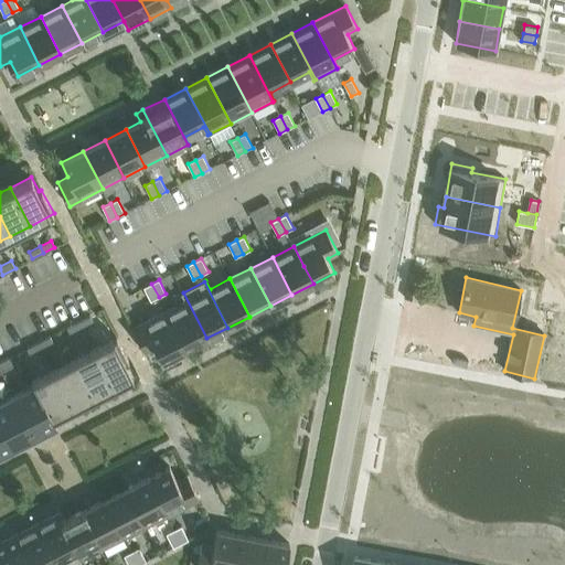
[(159,297),(151,284),(144,287),(151,301),(159,297)]
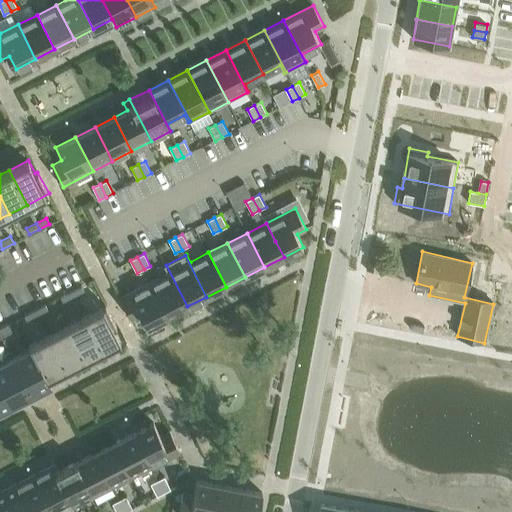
[(369,261),(367,269),(379,272),(381,263),(369,261)]
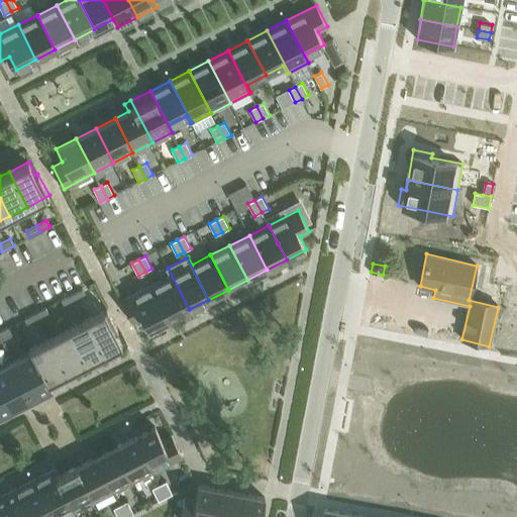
[(151,285),(170,319),(189,309),(168,268),(166,269),(170,276),(151,285)]
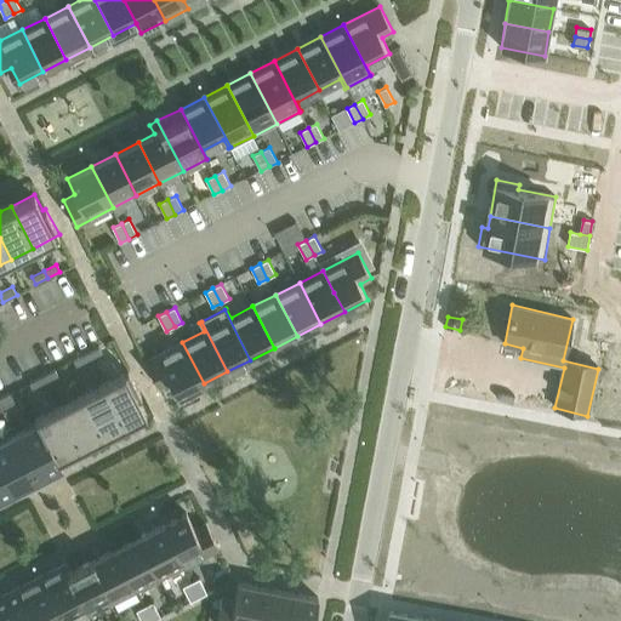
[(146,362),(159,387),(171,381),(178,397),(204,383),(182,342),(146,362)]
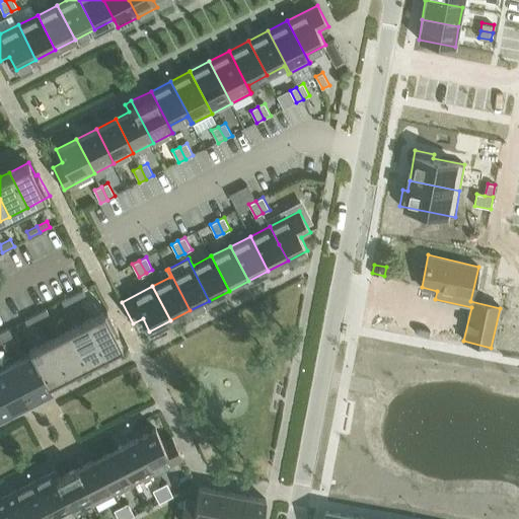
[(82,289),(72,294),(75,302),(86,297),(82,289)]
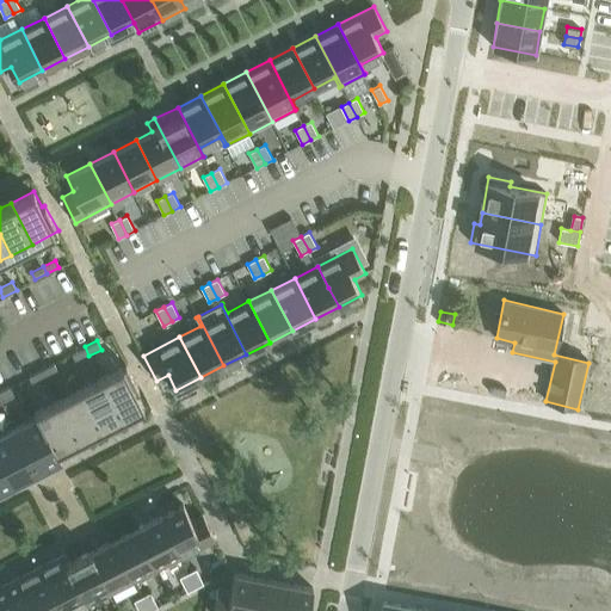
[(85,346),(73,353),(76,362),(88,356),(85,346)]
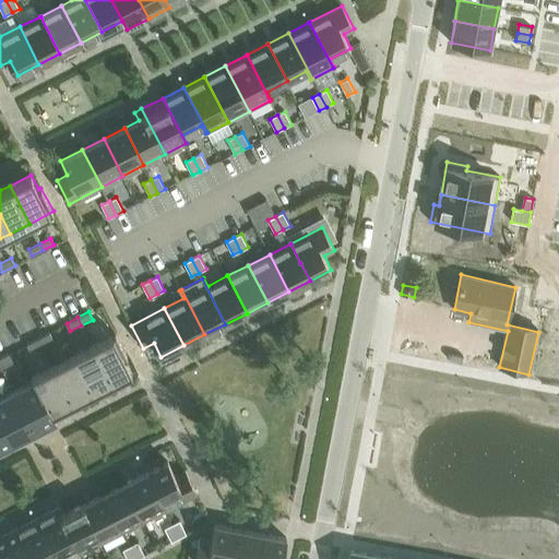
[(49,331),(37,337),(42,345),(55,340),(49,331)]
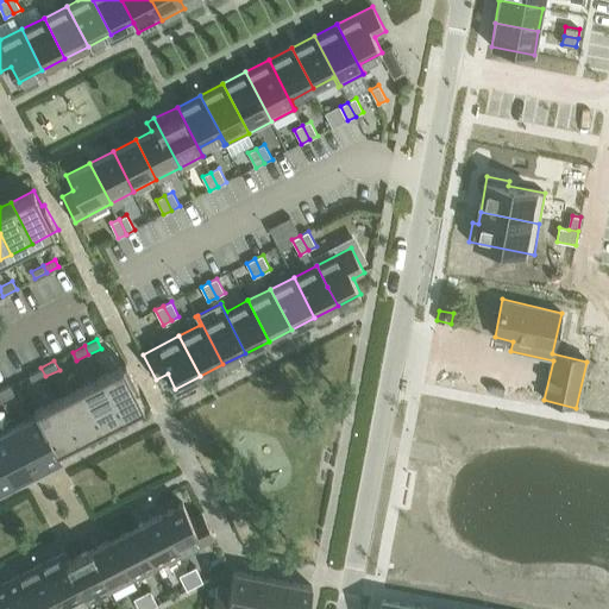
[(139,388),(126,362),(100,376),(120,415),(143,405),(136,390),(139,388)]
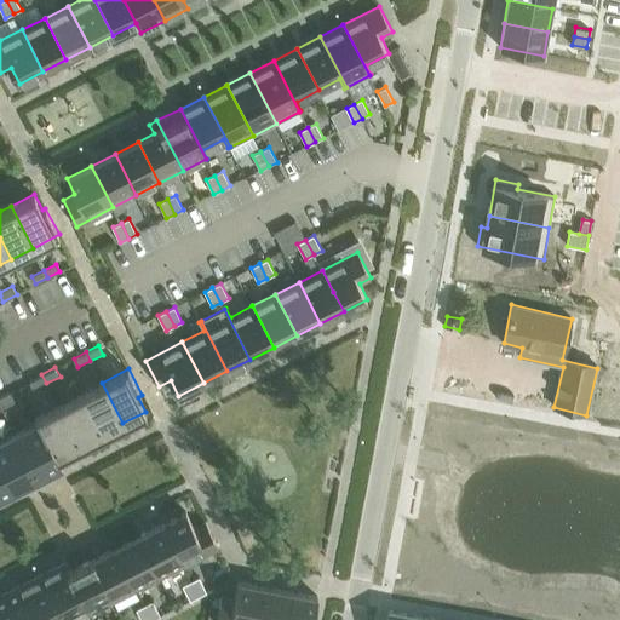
[(41,374),(29,382),(33,390),(46,383),(41,374)]
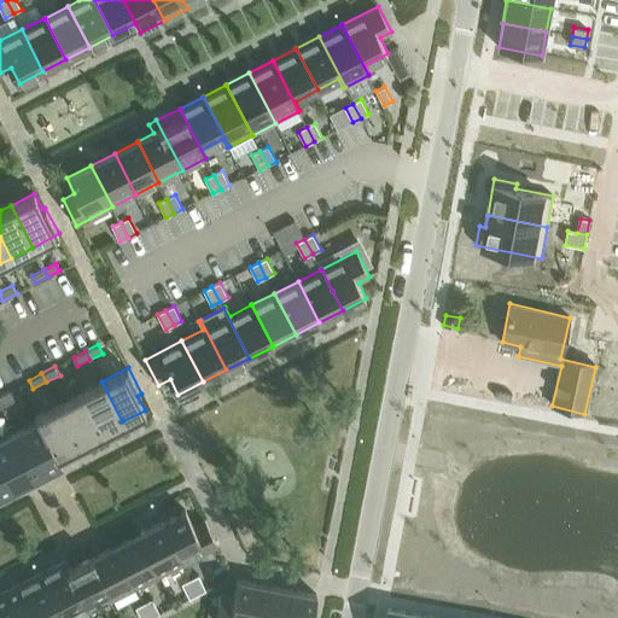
[(122,421),(101,382),(80,392),(100,432),(122,421)]
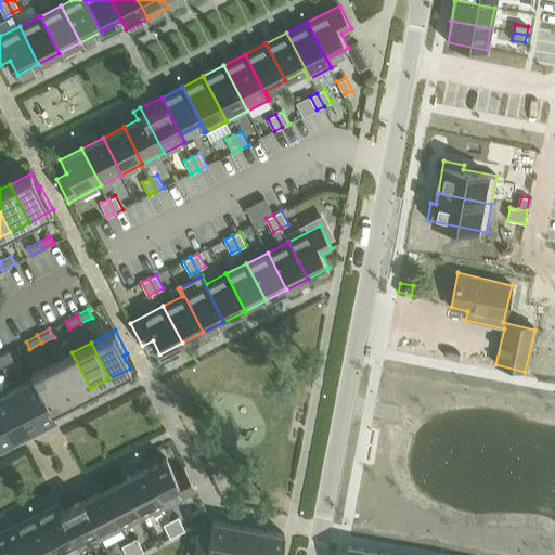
[(9,350),(0,355),(0,361),(1,364),(12,358),(9,350)]
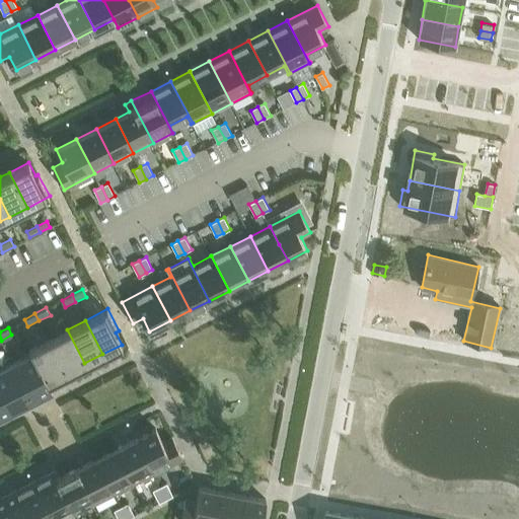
[(84,363),(67,329),(49,340),(66,373),(84,363)]
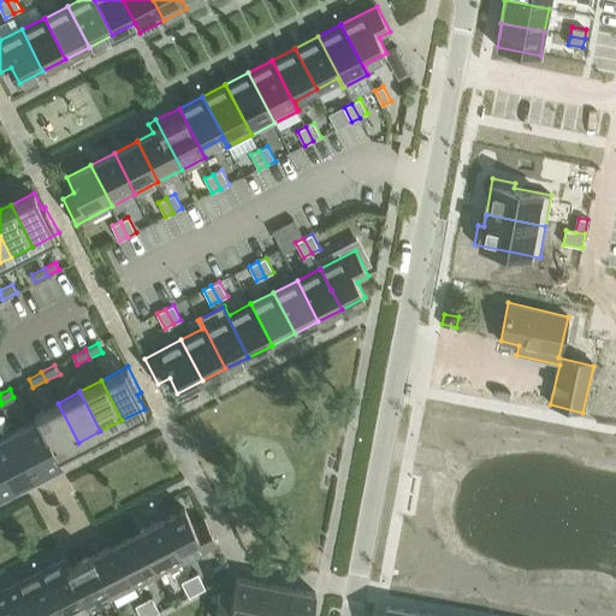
[(36,414),(36,419),(55,454),(78,443),(58,403),(36,414)]
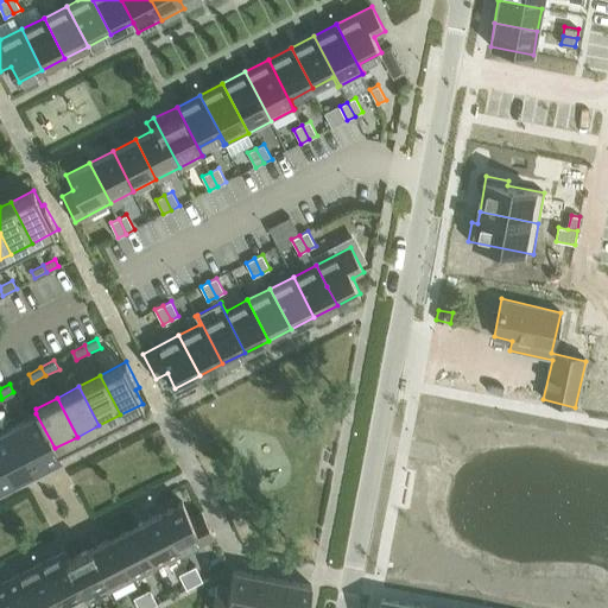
[(55,448),(36,413),(14,424),(38,470),(61,458),(55,448)]
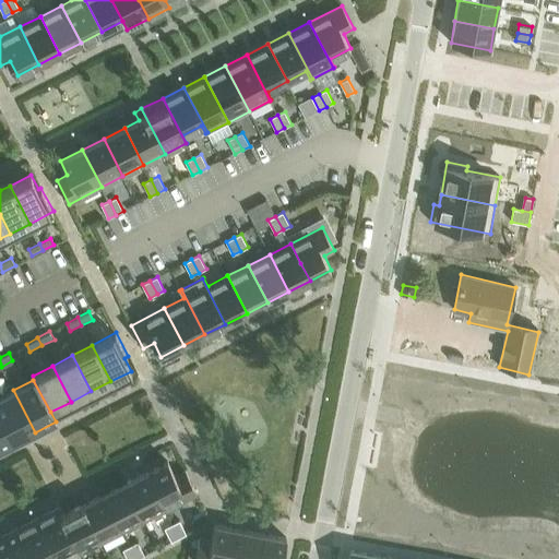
[(35,432),(13,390),(0,396),(0,415),(14,443),(35,432)]
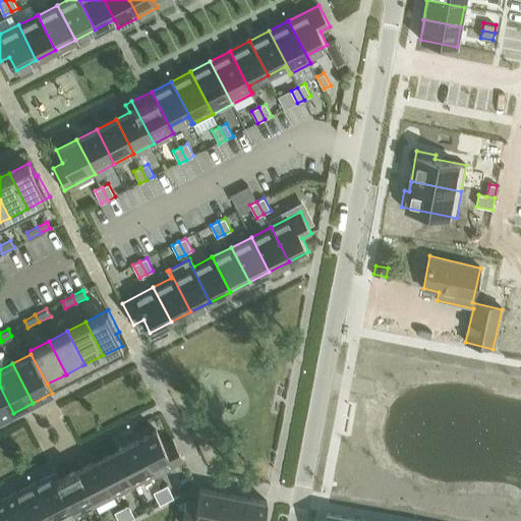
[(0,419),(13,413),(0,387),(0,419)]
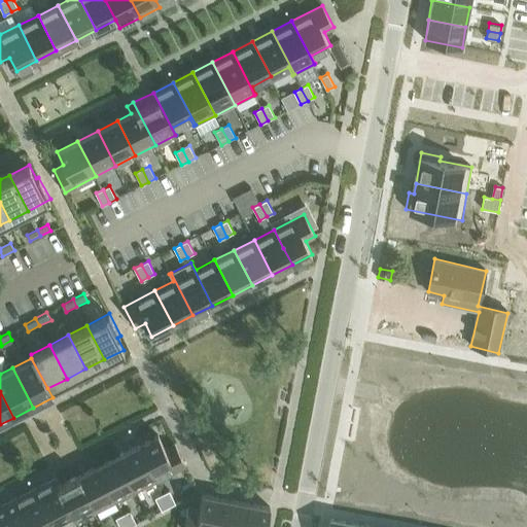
[(137,445),(155,481),(186,465),(175,443),(165,448),(159,434),(137,445)]
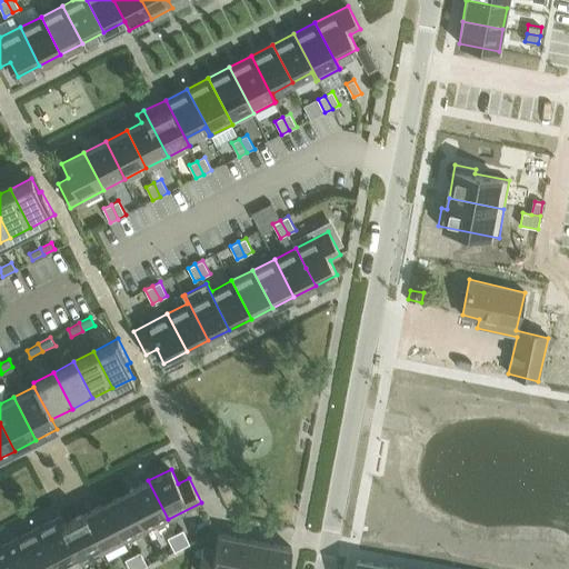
[(147,530),(168,519),(148,480),(127,491),(147,530)]
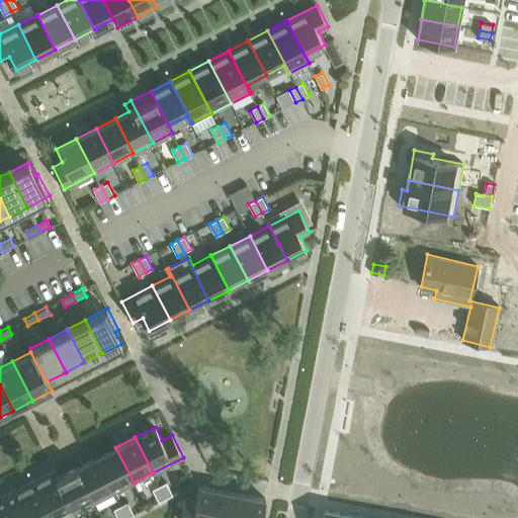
[(114,493),(134,483),(115,447),(96,457),(114,493)]
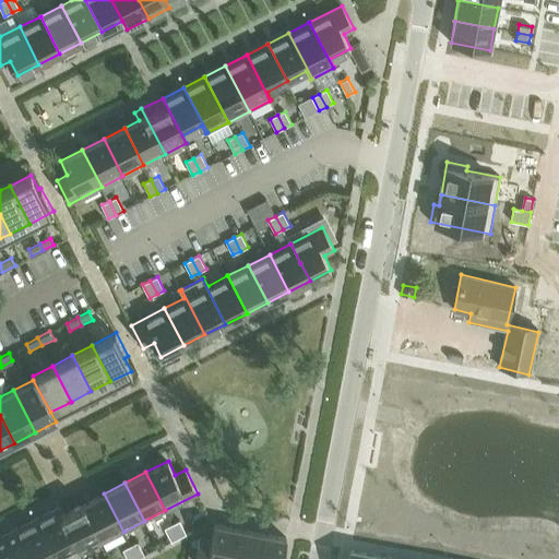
[(104,494),(82,504),(102,543),(123,532),(104,494)]
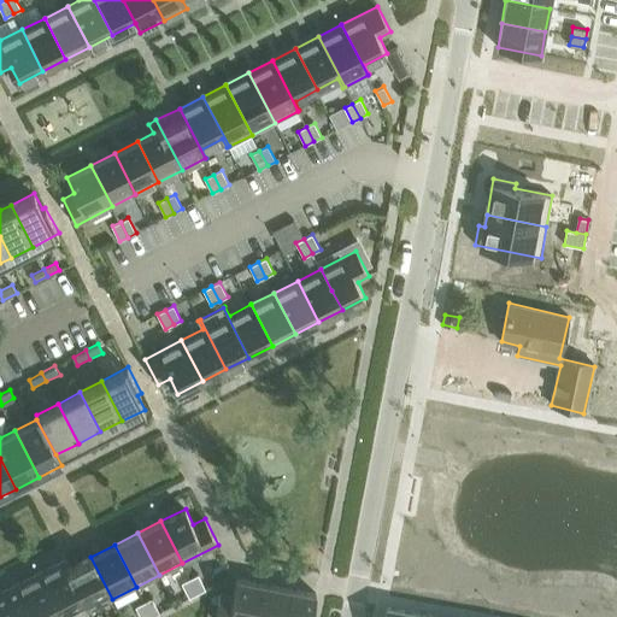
[(90,557),(69,569),(68,569),(84,601),(83,603),(88,611),(112,599),(90,557)]
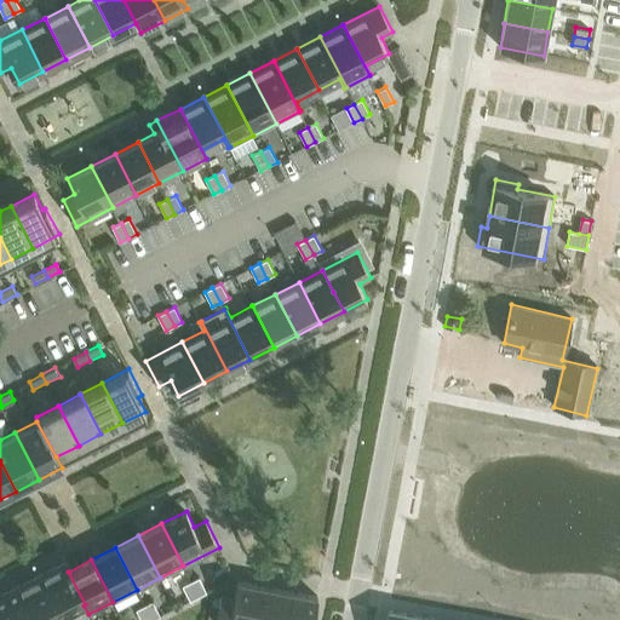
[(64,562),(40,575),(61,616),(84,606),(85,604),(68,572),(69,572),(64,562)]
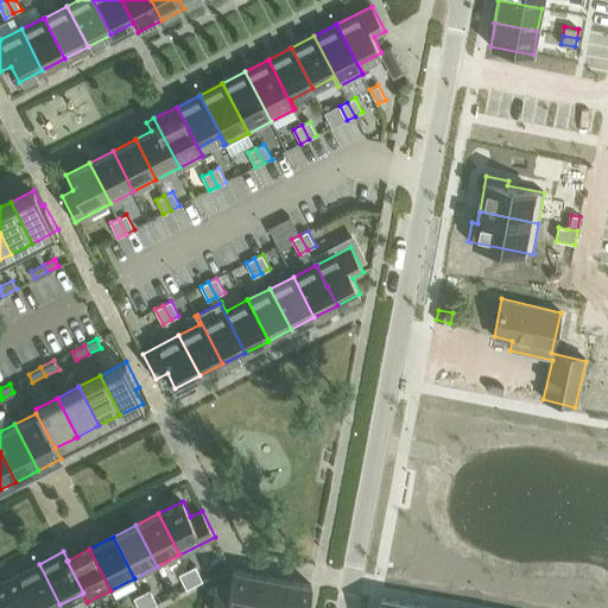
[(39,564),(17,576),(32,607),(52,607),(59,605),(39,564)]
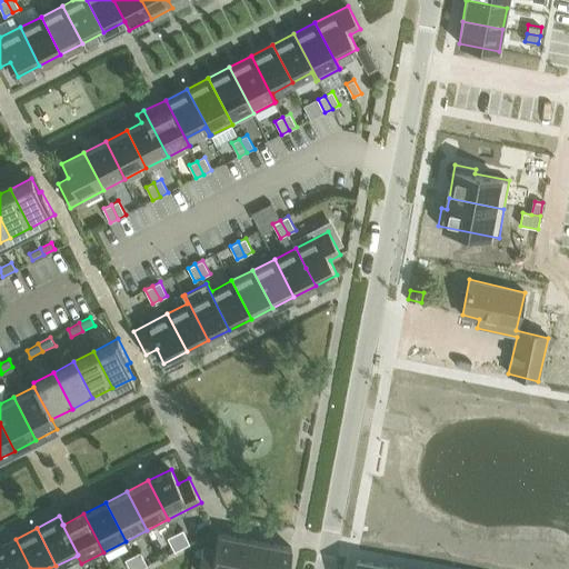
[(176,533),(182,548),(190,543),(183,530),(176,533)]
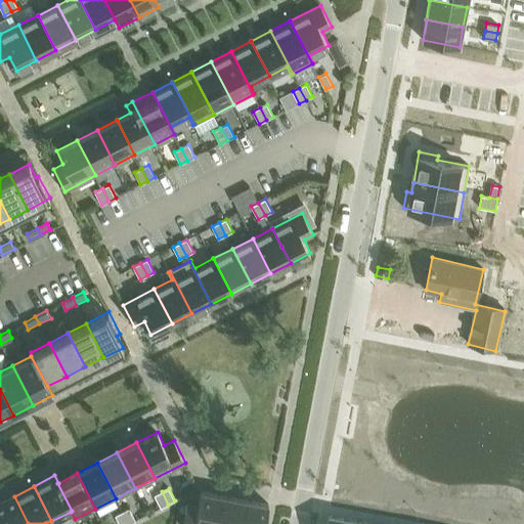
[(168,505),(162,491),(155,495),(161,508),(168,505)]
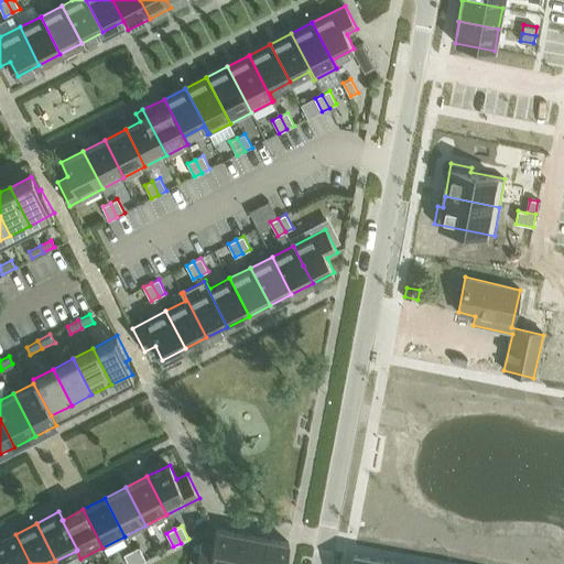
[(235,563),(241,533),(216,529),(214,544),(202,542),(196,563),(235,563)]
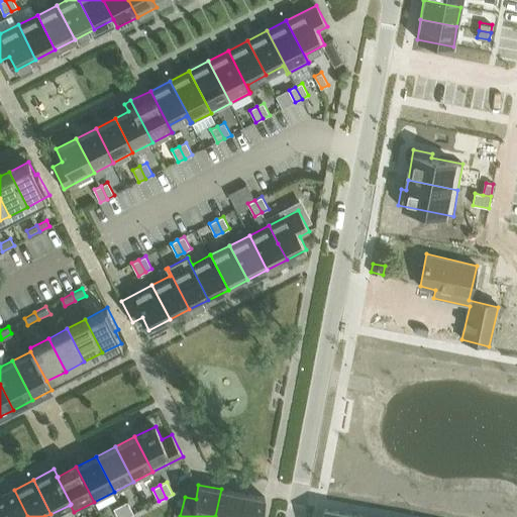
[(237,516),(242,493),(221,489),(215,516),(237,516)]
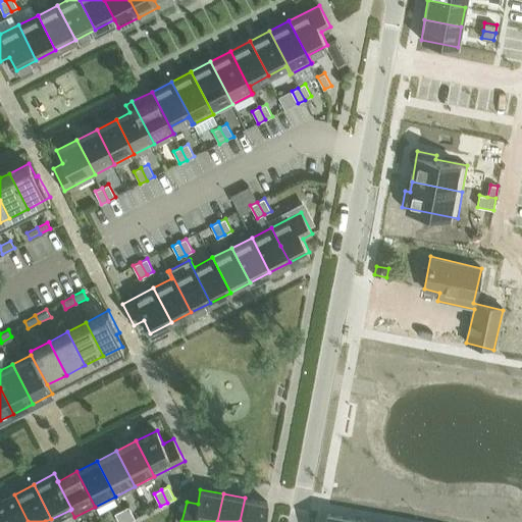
[(28,521),(14,494),(0,501),(0,515),(3,521),(28,521)]
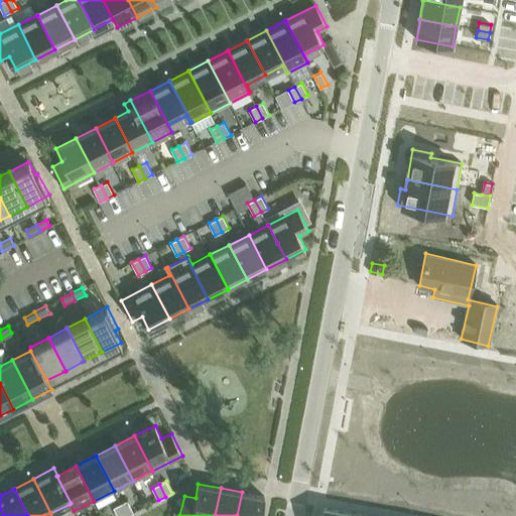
[(237,515),(260,515),(264,496),(242,492),(237,515)]
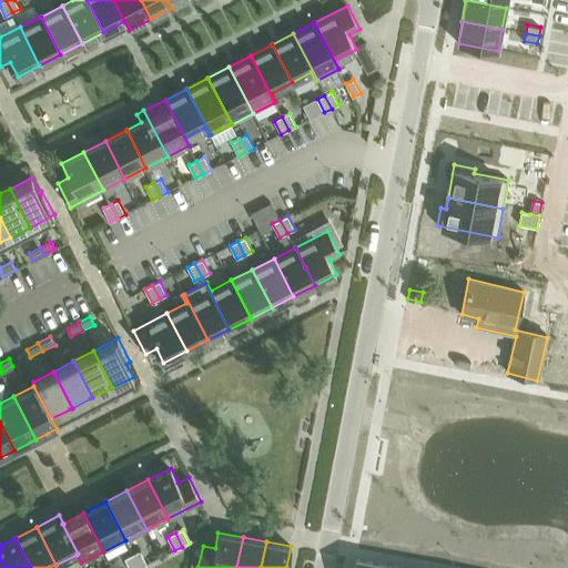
[(140,550),(132,555),(139,567),(140,567),(146,565),(140,550)]
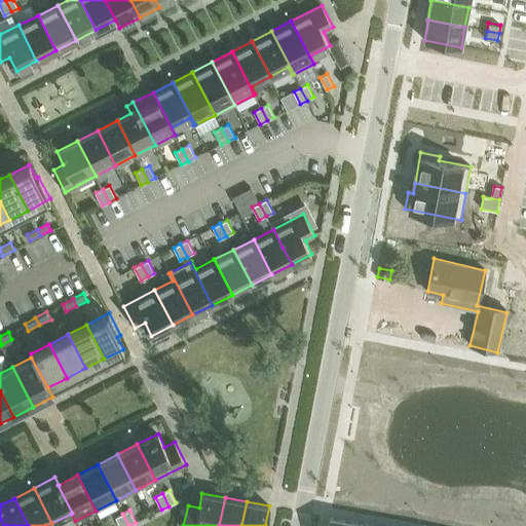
[(128,525),(122,514),(115,517),(119,525),(128,525)]
